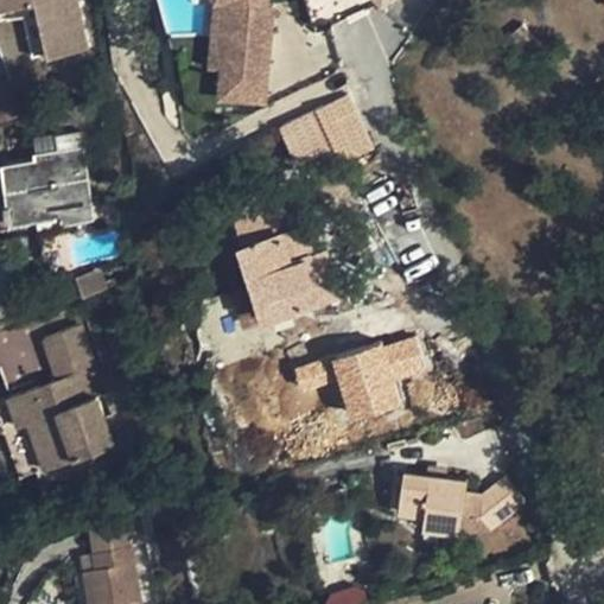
[(0,11),(35,5),(46,58),(84,50),(72,0),(0,0),(0,11)]
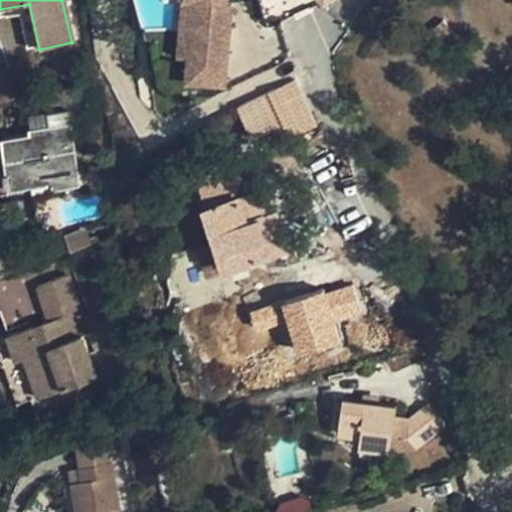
[(184,55),(183,81),(221,83),(223,23),(219,23),(219,13),(224,13),(224,4),(219,4),(219,0),(175,0),(176,2),(187,2),(184,55)]
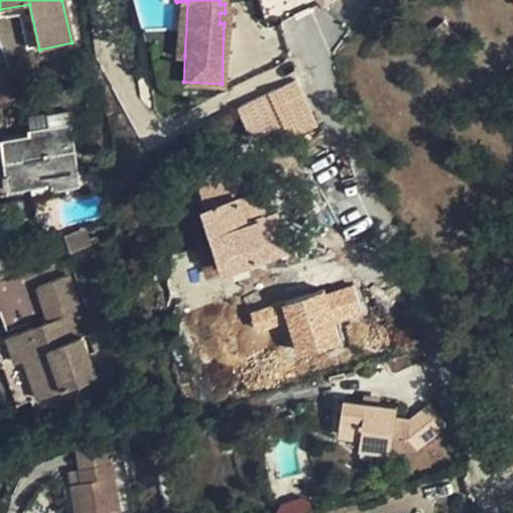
[(336,0),(312,0),(324,11),(336,0)]
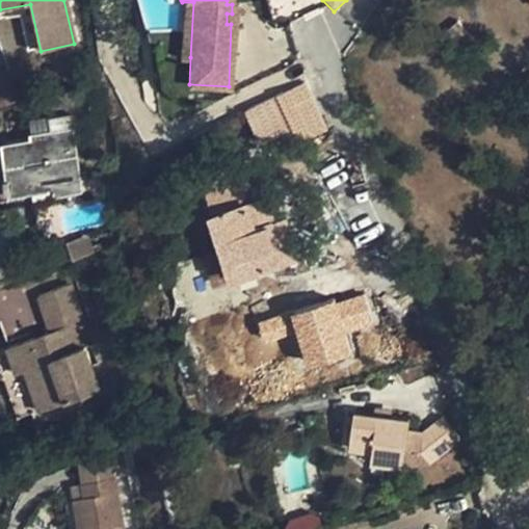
[(190,57),(193,2),(182,2),(179,57),(190,57)]
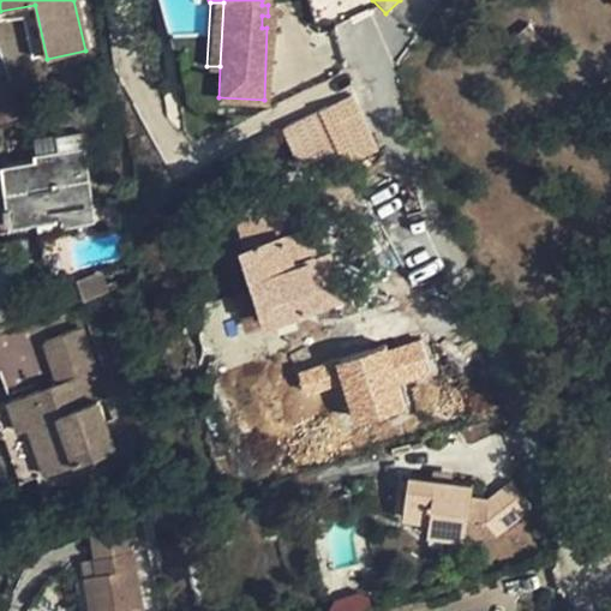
[(18,16),(29,64),(40,61),(29,13),(18,16)]
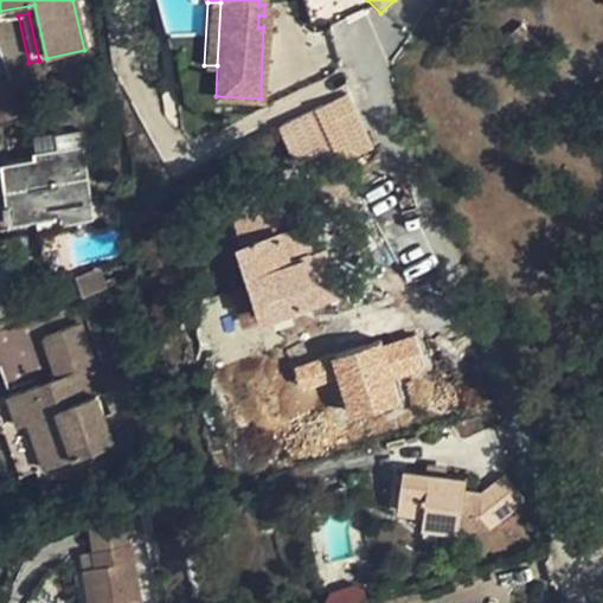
[(540,51),(520,26),(506,38),(526,63),(540,51)]
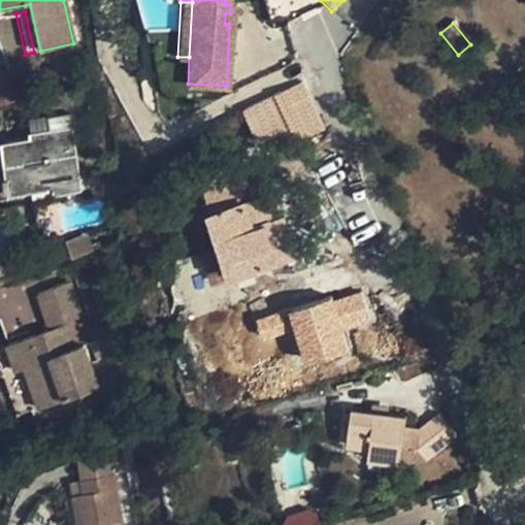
[(0,107),(18,103),(8,71),(0,73),(0,107)]
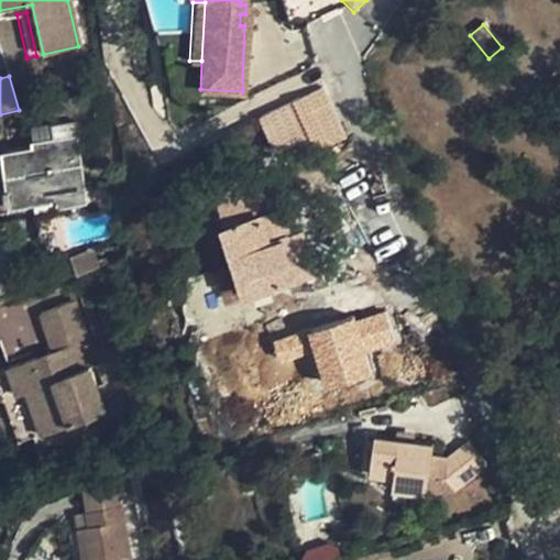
[(274,154),(297,144),(308,140),(314,151),(314,152),(346,139),(328,99),(324,88),(259,119),(274,154)]
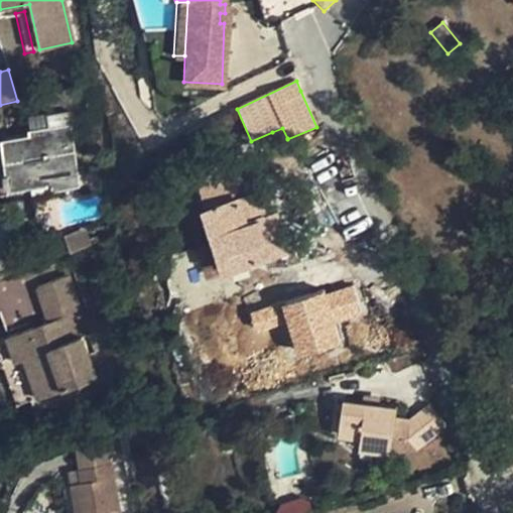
[(8,188),(32,185),(45,184),(46,193),(79,188),(71,127),(29,132),(29,137),(2,141),(5,162),(6,174),(3,174),(5,187),(8,187),(8,188)]
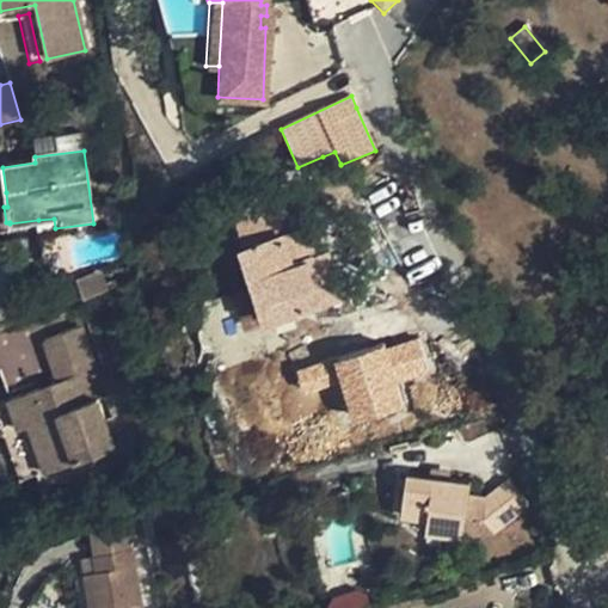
[(329,169),(341,164),(335,152),(323,157),(329,169)]
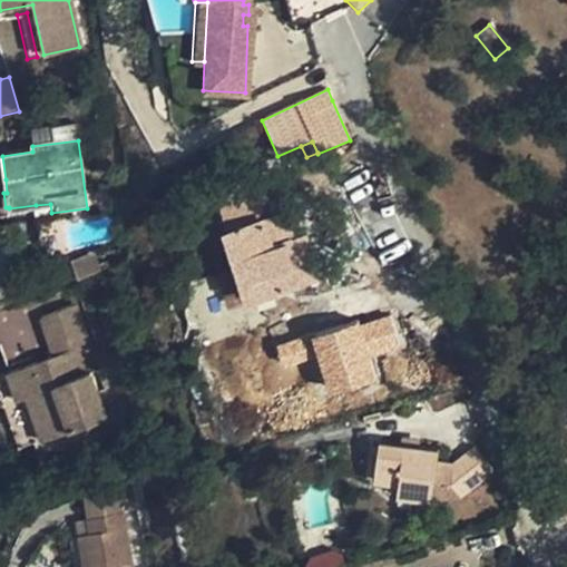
[(207,153),(212,165),(231,158),(227,146),(207,153)]
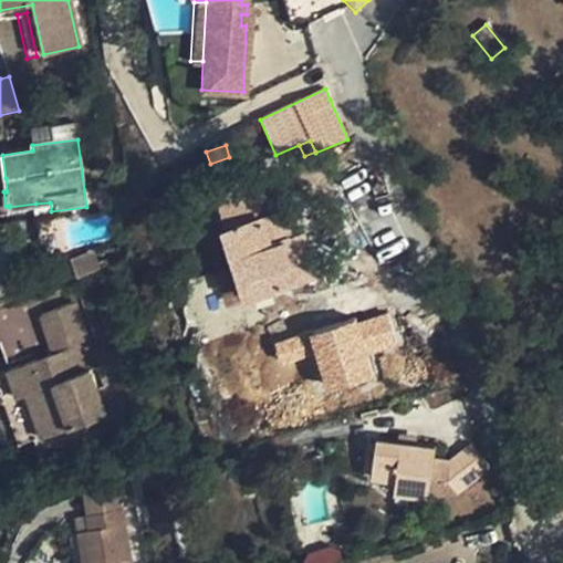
[(7,191),(6,178),(0,178),(0,215),(3,215),(35,211),(35,204),(9,207),(9,206),(6,206),(3,191),(7,191)]
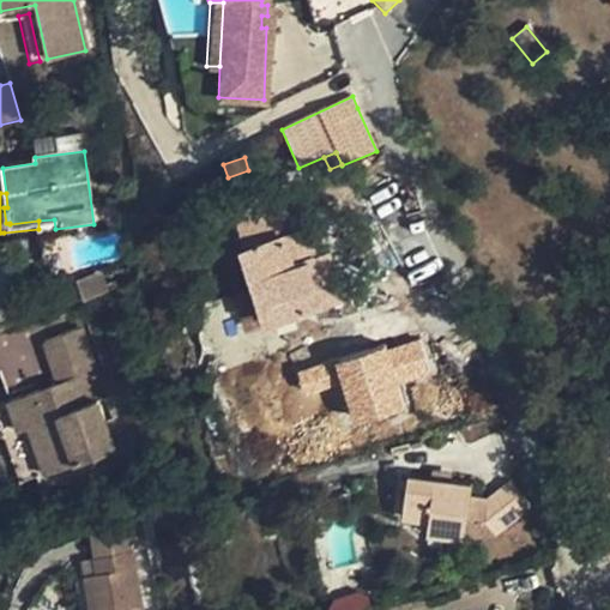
[(327,258),(314,260),(294,267),(285,236),(275,205),(233,217),(266,325),(340,302),(327,258)]
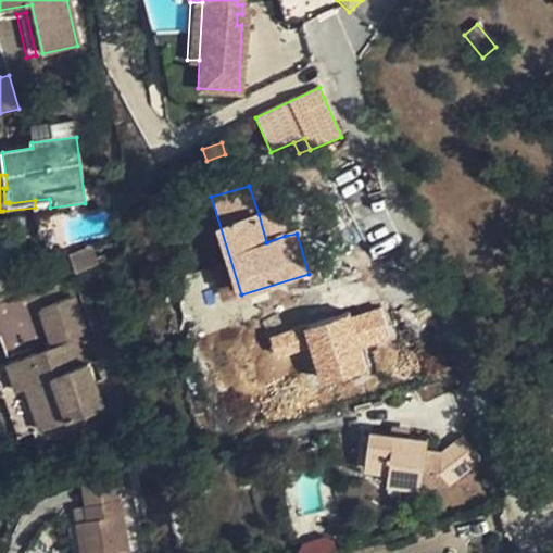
[(266,242),(285,236),(277,209),(259,214),(266,242)]
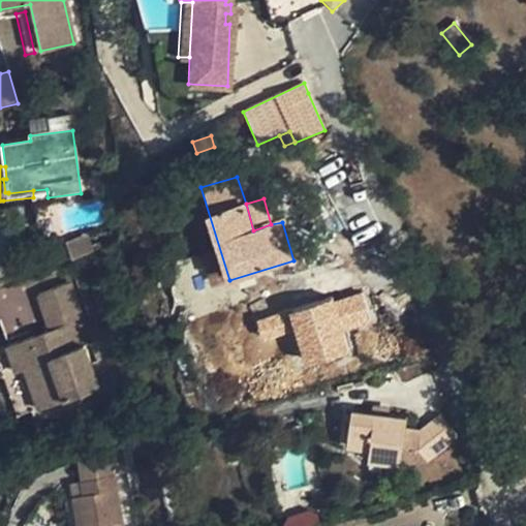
[(71,259),(71,260),(92,252),(87,235),(65,242),(71,259)]
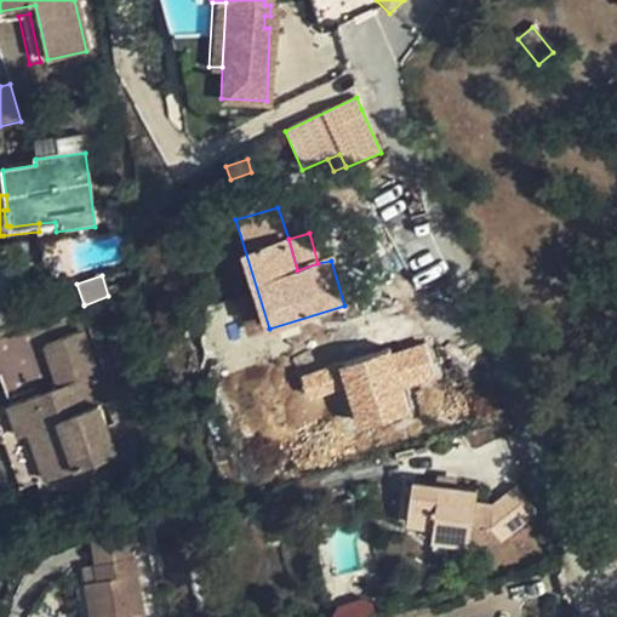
[(58,313),(84,304),(76,284),(51,292),(58,313)]
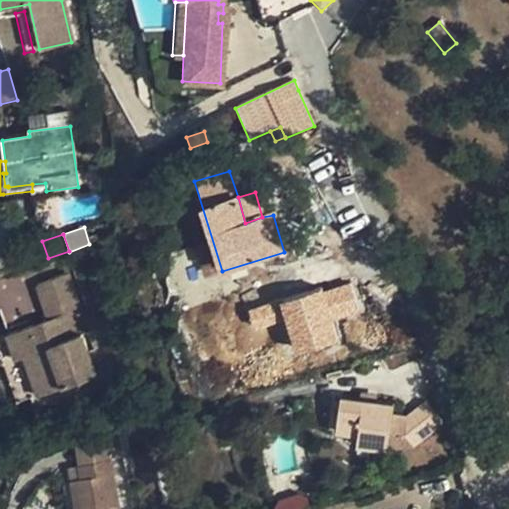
[(70,278),(40,289),(53,324),(47,327),(49,333),(39,337),(36,330),(13,339),(22,363),(30,360),(45,400),(101,379),(94,357),(70,366),(63,347),(92,336),(70,278)]
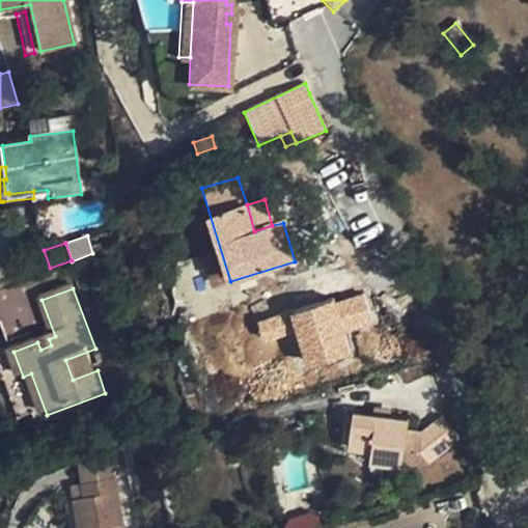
[(343,338),(371,329),(359,295),(285,318),(303,374),(351,359),(343,338)]
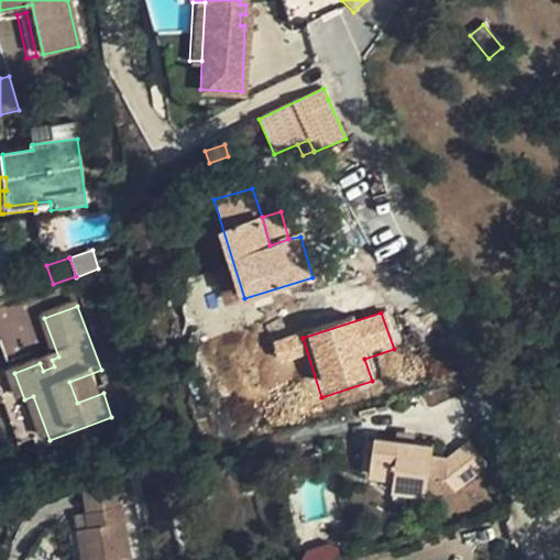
[(268,346),(274,364),(307,355),(302,337),(268,346)]
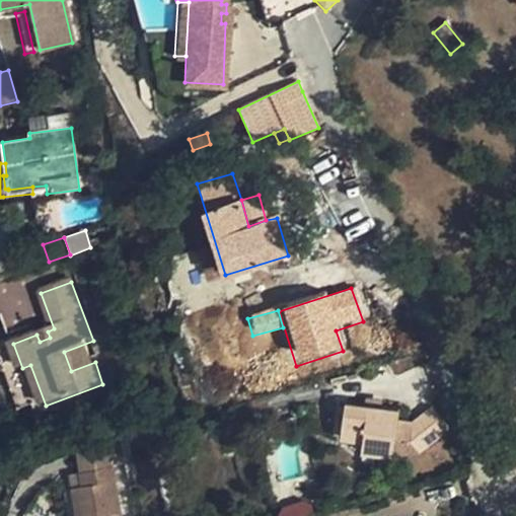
[(177,321),(169,320),(168,330),(175,332),(177,321)]
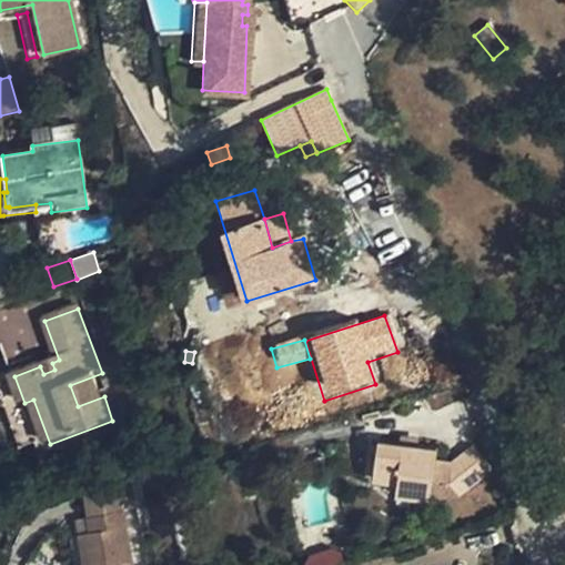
[(24,403),(14,376),(0,382),(0,392),(7,410),(10,409),(27,452),(50,444),(33,400),(24,403)]
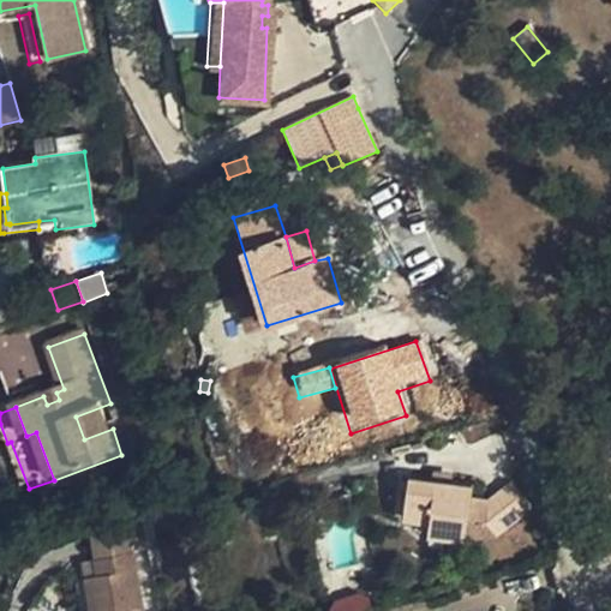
[(429,525),(466,531),(467,521),(484,523),(495,539),(529,511),(508,484),(486,501),(469,499),(471,486),(408,477),(402,521),(429,525)]
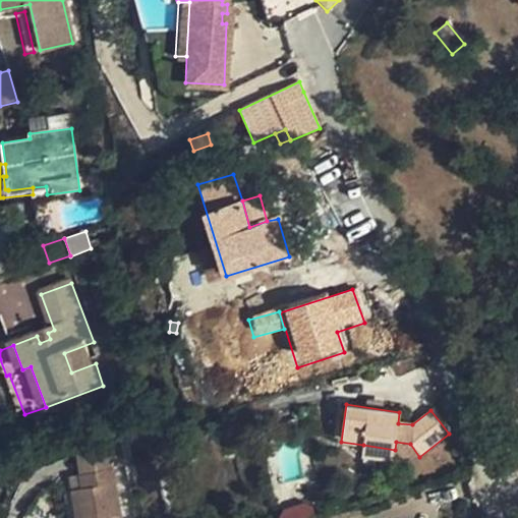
[(296,429),(295,420),(286,423),(288,430),(296,429)]
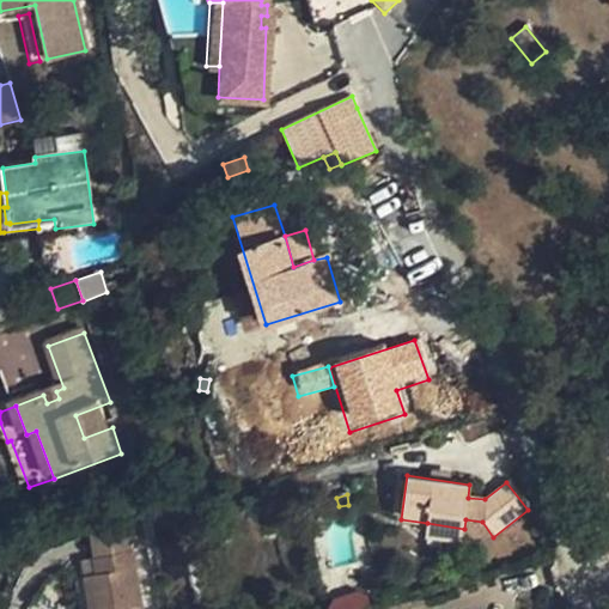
[(462,541),(464,529),(427,523),(426,535),(462,541)]
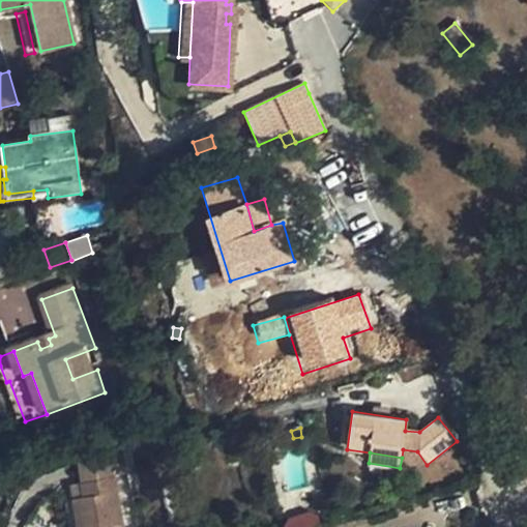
[(68,487),(75,526),(122,526),(114,479),(68,487)]
